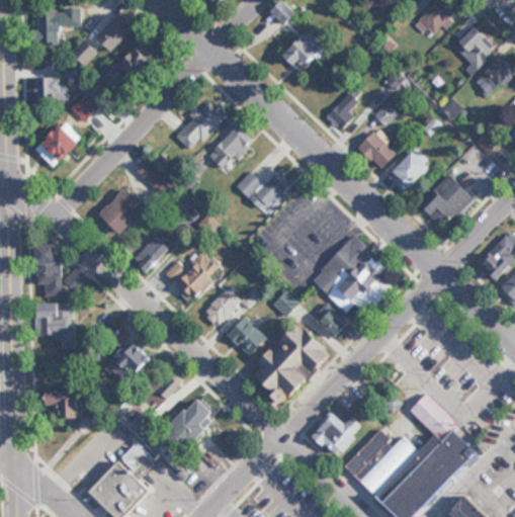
[(284,25),(295,14),(281,0),(270,12),(284,25)]
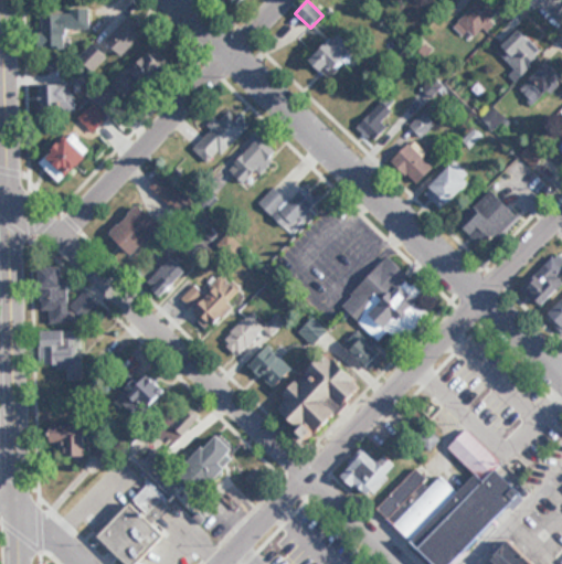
[(484,34),(504,14),(488,0),(476,0),(455,22),(470,38),(479,30),(484,34)]
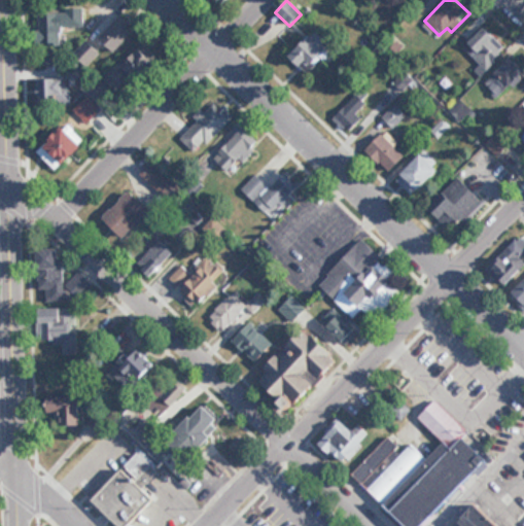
[(81,28),(81,8),(40,8),(40,45),(61,45),(61,28),(81,28)]
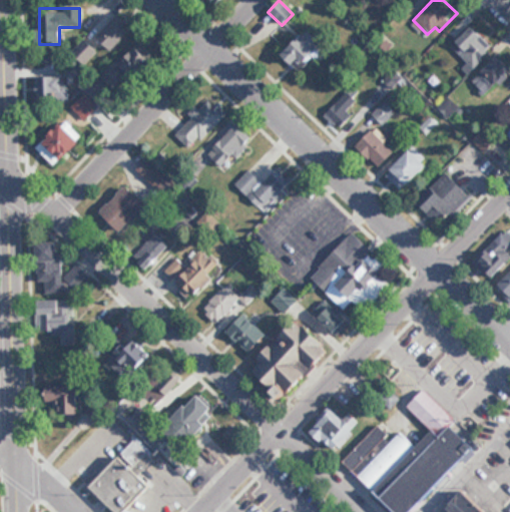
[(109,51),(129,32),(114,17),(94,36),(109,51)]
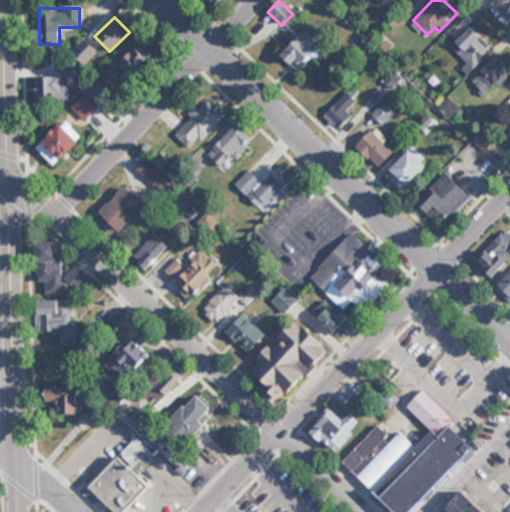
[(384,58),(403,34),(388,21),(368,45),(384,58)]
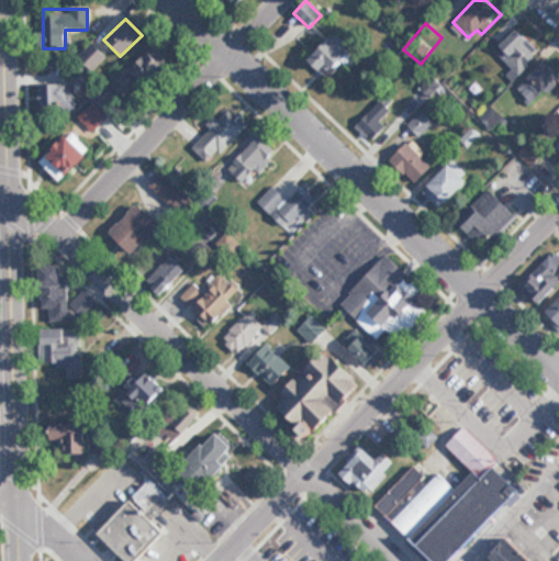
[(492,52),(516,76),(538,54),(514,29),(492,52)]
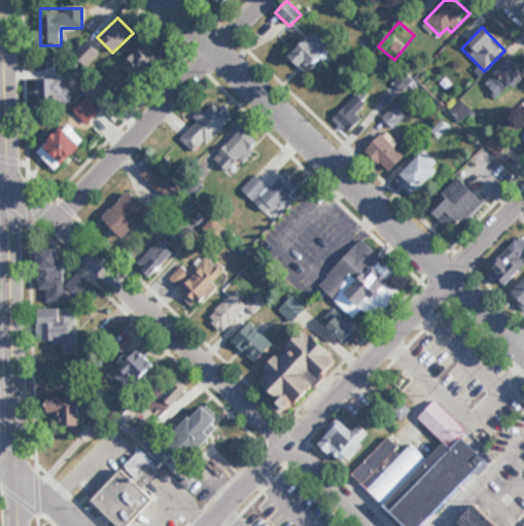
[(333,46),(316,30),(289,57),(306,73),(333,46)]
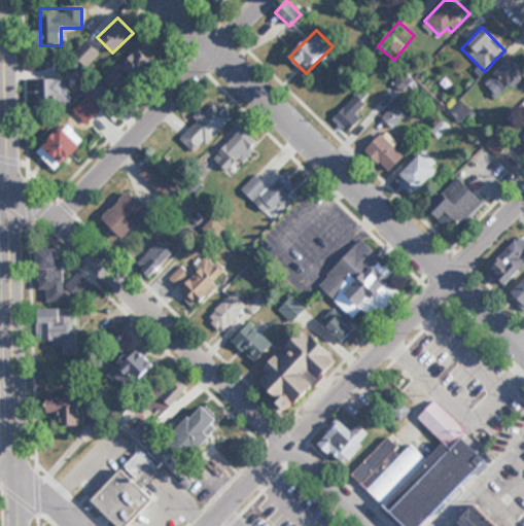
[(110,77),(127,92),(154,61),(139,46),(110,77)]
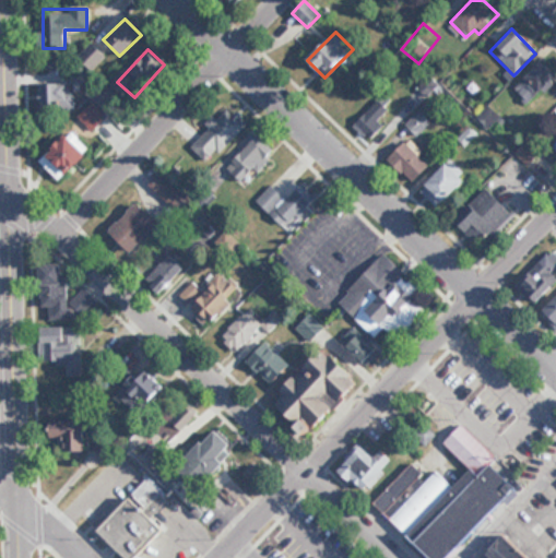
[(527,104),(555,78),(540,61),(511,86),(527,104)]
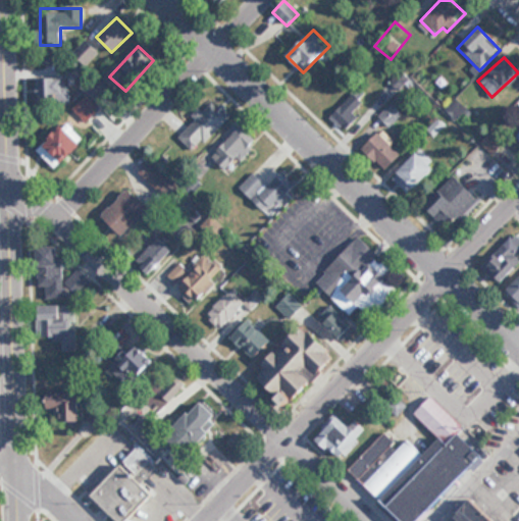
[(110,102),(91,83),(73,101),(93,120),(110,102)]
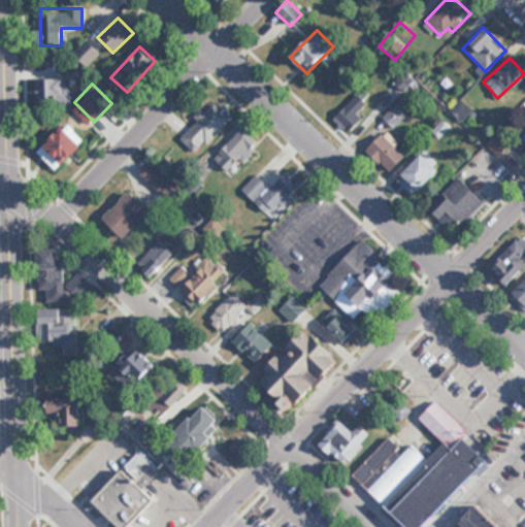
[(231,119),(215,101),(176,135),(193,153),(231,119)]
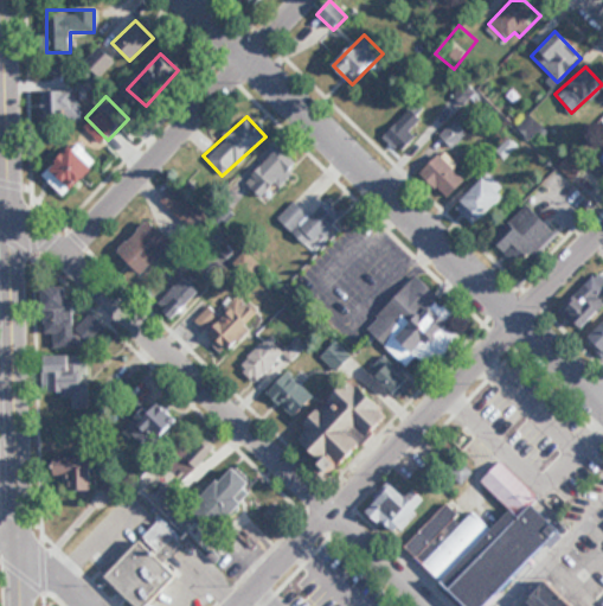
[(521,132),(530,142),(541,132),(533,121),(521,132)]
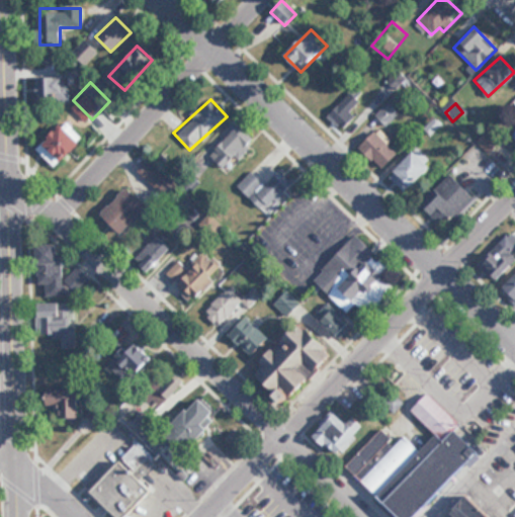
[(207,154),(224,171),(253,141),(237,124),(207,154)]
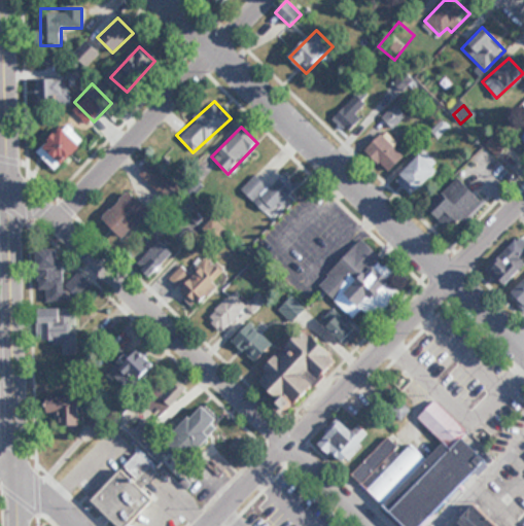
[(82,147),(64,128),(43,147),(62,167),(82,147)]
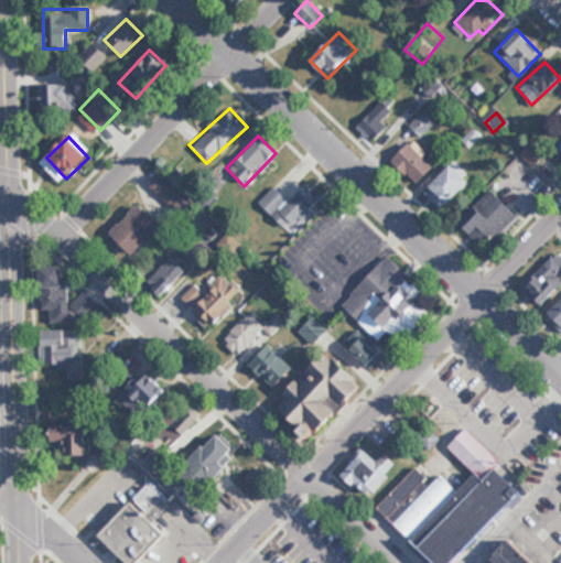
[(433,168),(406,142),(389,161),(417,185),(433,168)]
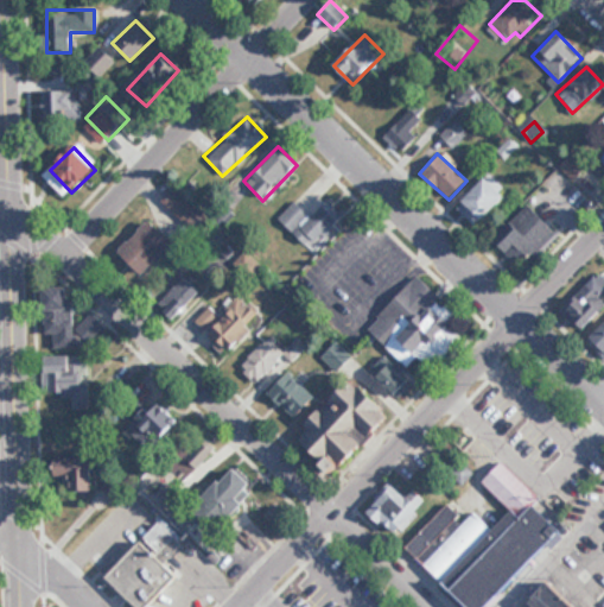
[(455,204),(471,227),(507,201),(489,177),(455,204)]
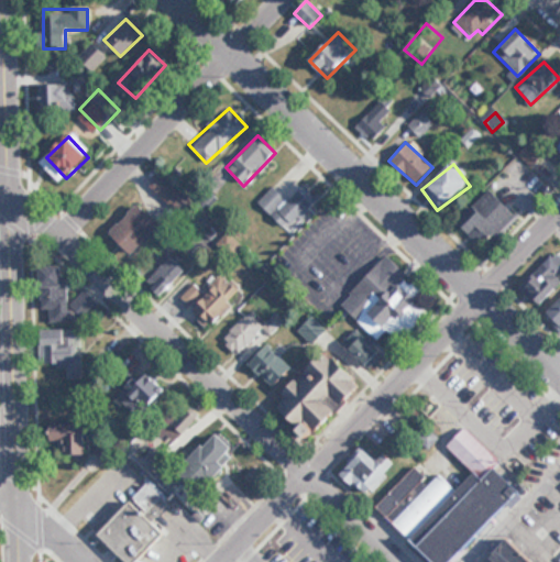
[(150,186),(175,210),(185,199),(160,175),(150,186)]
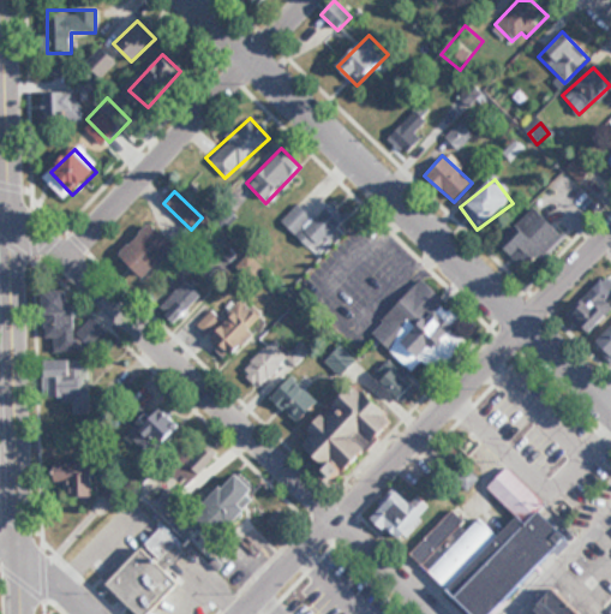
[(312,252),(346,219),(330,202),(313,220),(295,203),(279,220),(312,252)]
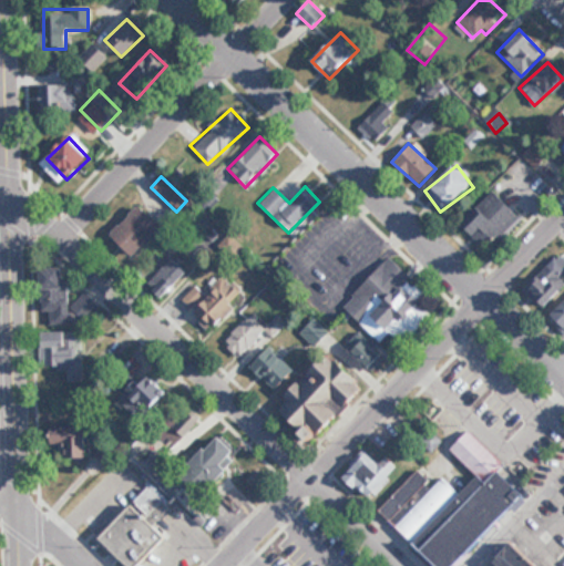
[(488,214),(471,230),(490,249),(521,219),(493,191),(479,205),(488,214)]
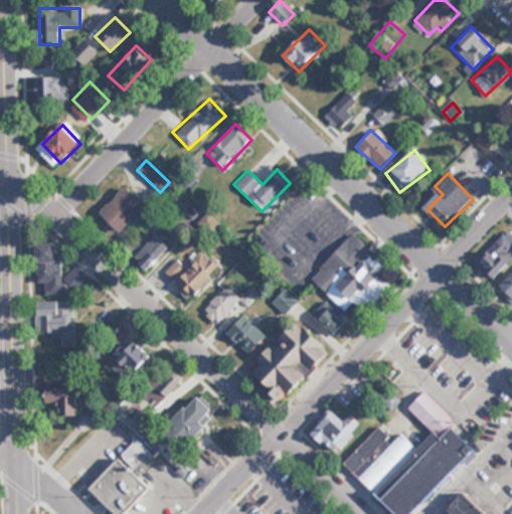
[(99,214),(119,233),(145,207),(125,188),(99,214)]
